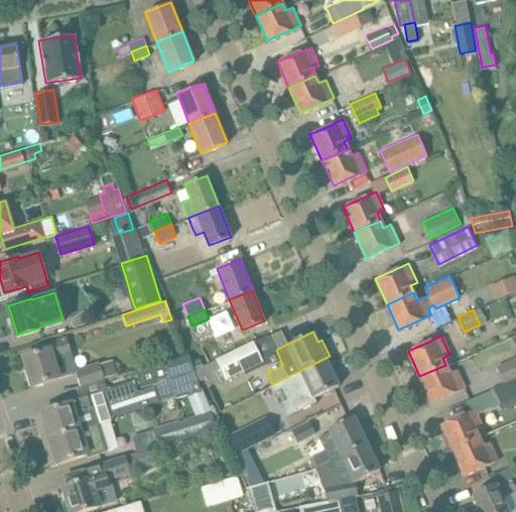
[(44,349),(23,356),(32,385),(51,379),(58,377),(77,371),(81,385),(105,378),(99,360),(77,367),(72,352),(70,352),(65,337),(62,338),(42,344),(44,349)]
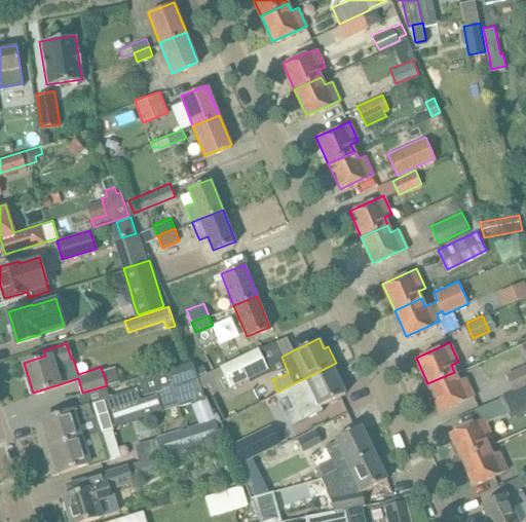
[(259,347),(220,366),(230,385),(268,366),(259,347)]
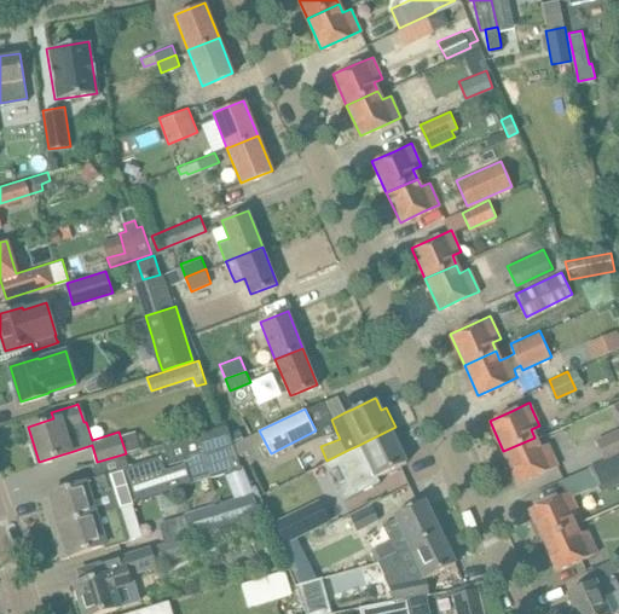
[(197,432),(162,442),(169,462),(184,458),(185,463),(191,481),(210,475),(210,476),(225,471),(241,467),(241,464),(237,455),(233,442),(227,422),(197,432)]
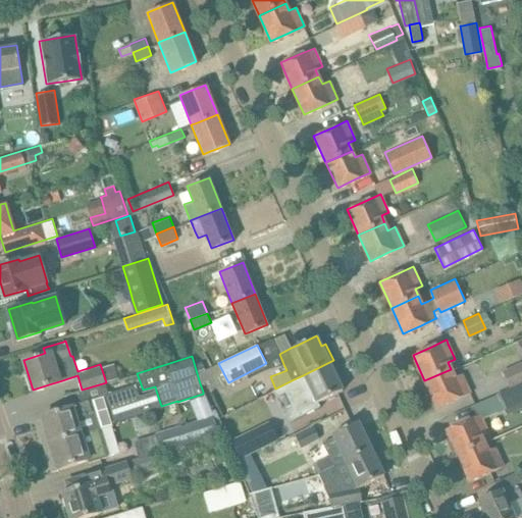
[(296,406),(284,411),(290,420),(320,406),(318,401),(324,398),(343,389),(337,379),(343,377),(333,360),(329,362),(303,375),(294,379),(285,383),(296,406)]
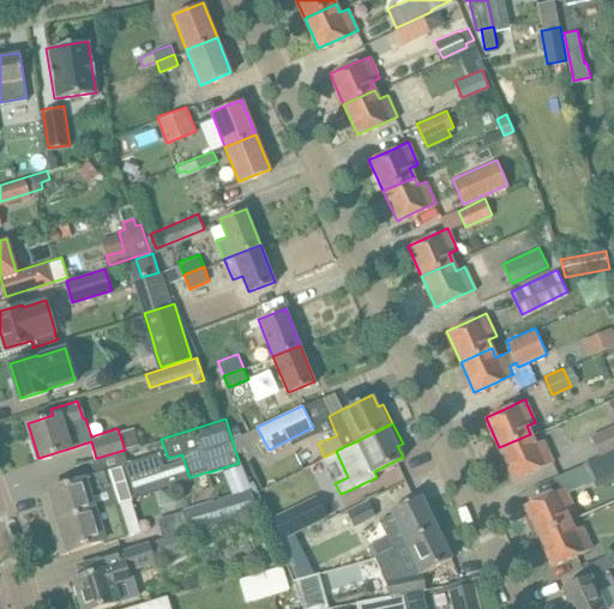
[(613,424),(590,435),(599,454),(613,447),(613,424)]
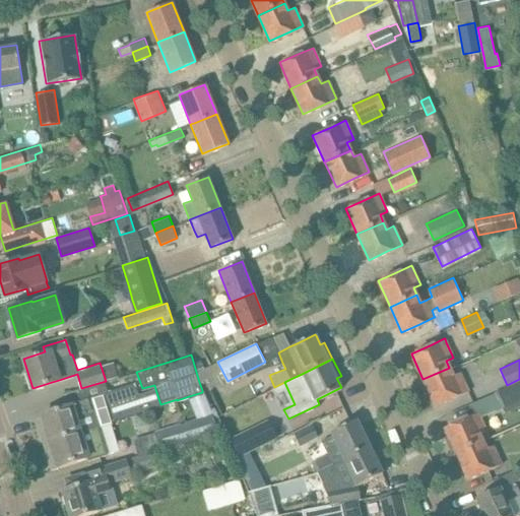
[(449,368),(423,379),(435,405),(453,396),(467,390),(459,372),(453,375),(449,368)]
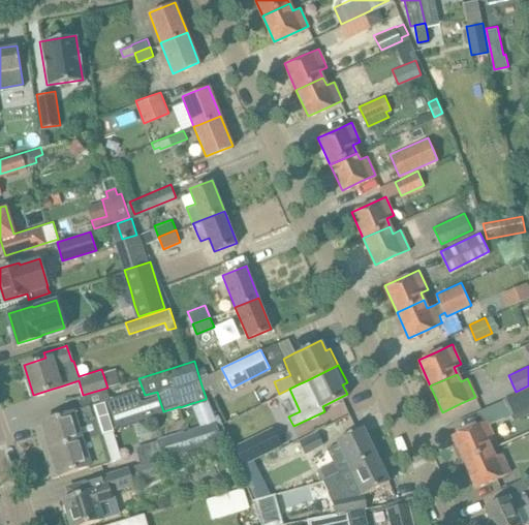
[(528,388),(504,399),(510,413),(528,404),(528,388)]
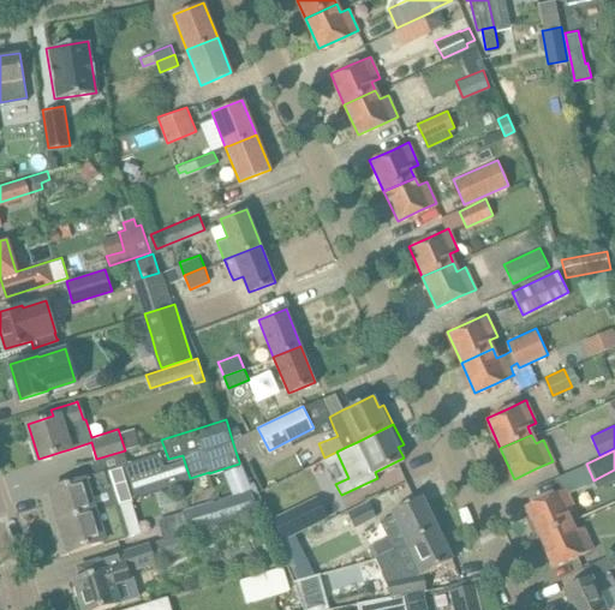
[(129,462),(125,464),(126,466),(135,496),(190,478),(184,460),(163,466),(160,453),(129,462)]
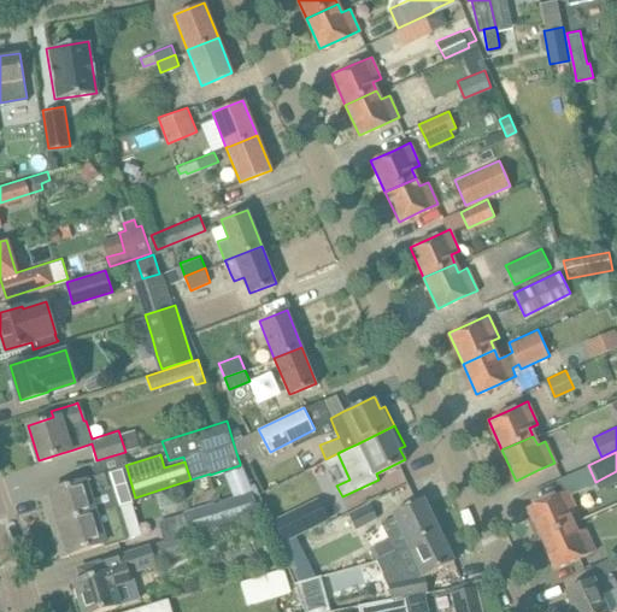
[(240,465),(224,470),(233,495),(251,489),(253,489),(251,483),(241,463),(240,463),(240,465)]
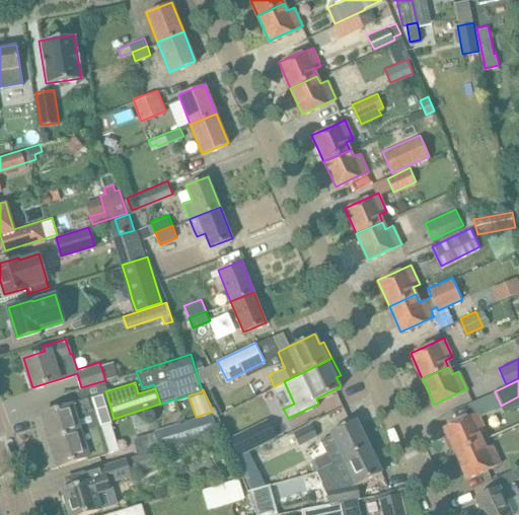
[(71,403),(36,415),(44,440),(98,424),(110,421),(102,394),(101,391),(89,395),(75,399),(70,401),(71,403)]
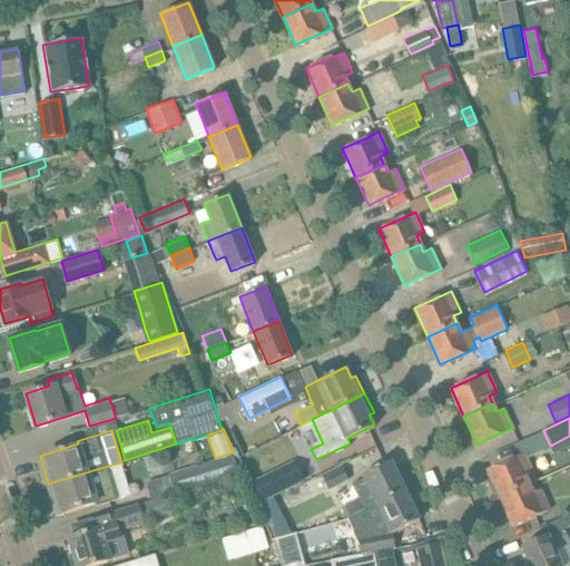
[(508,459),(488,468),(500,496),(529,482),(526,475),(533,471),(524,451),(508,459)]
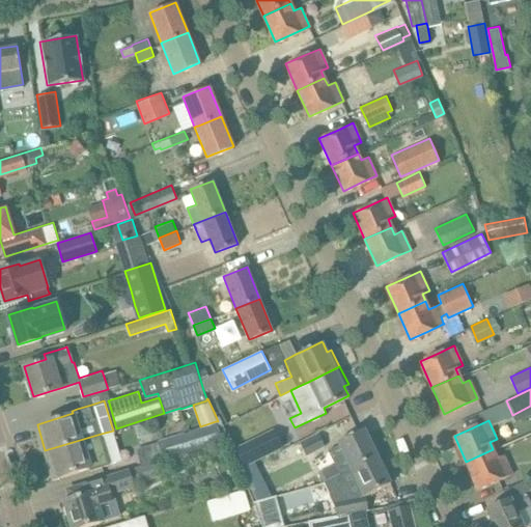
[(158,440),(136,447),(141,466),(157,461),(165,458),(165,460),(223,440),(216,421),(200,426),(158,439),(158,440)]
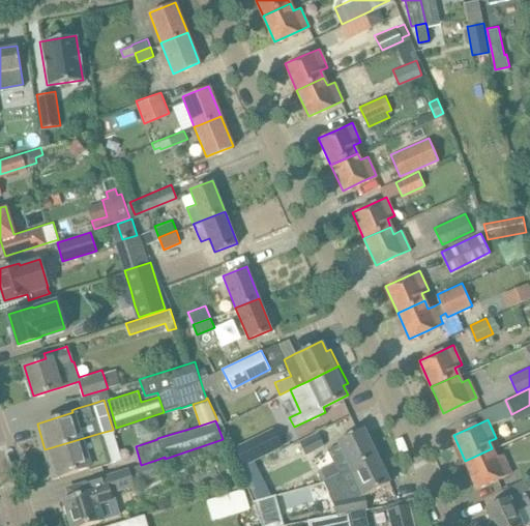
[(345,436),(336,440),(350,467),(377,455),(363,427),(345,436)]
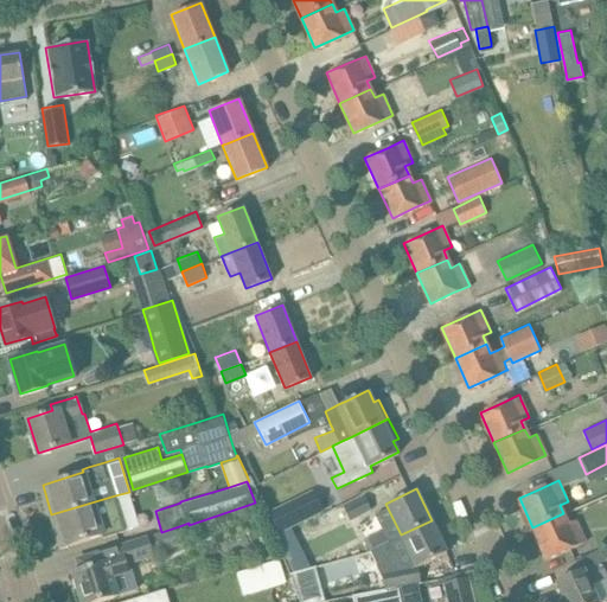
[(115,495),(51,514),(62,545),(102,533),(103,536),(126,529),(139,524),(129,492),(115,495)]
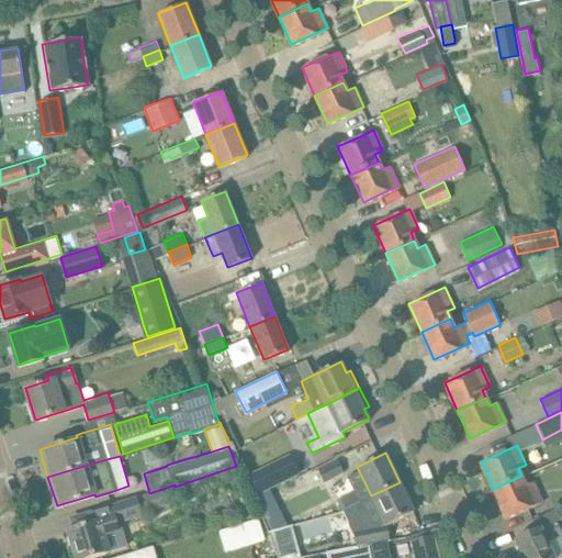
[(290,457),(250,476),(257,489),(296,469),(290,457)]
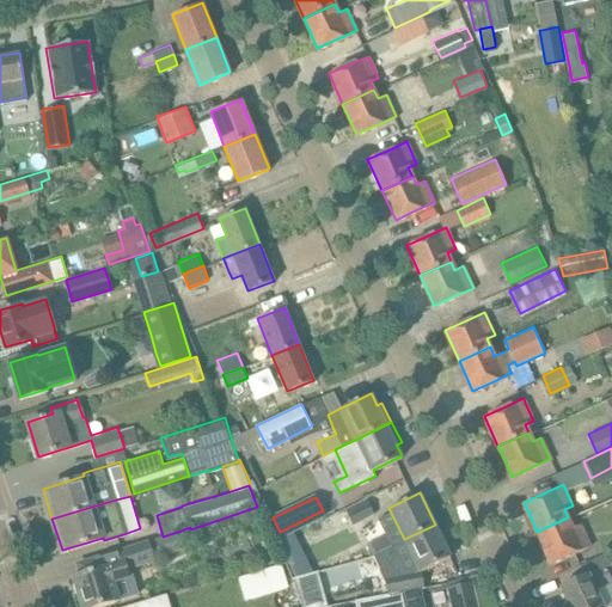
[(367,498),(346,509),(352,522),(373,510),(367,498)]
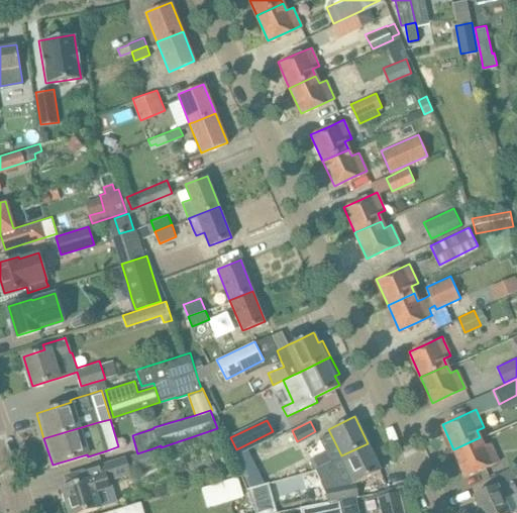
[(480,437),(453,449),(464,475),(483,467),(498,460),(490,441),(483,444),(480,437)]
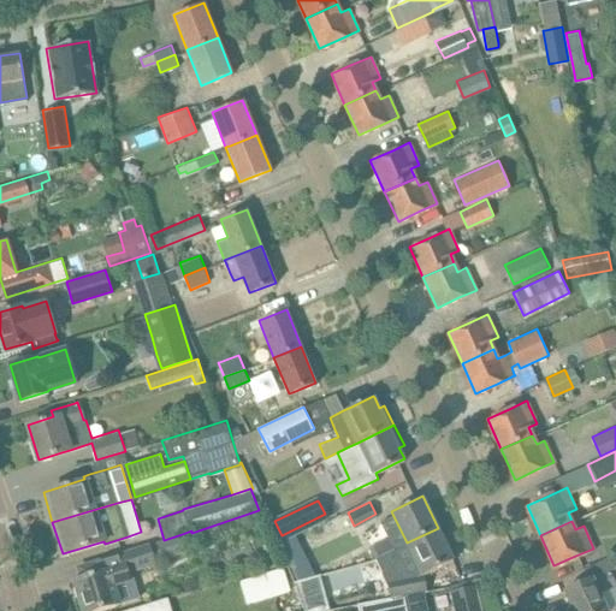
[(374,558),(363,562),(368,577),(396,563),(401,573),(388,581),(390,597),(426,589),(422,574),(424,574),(431,570),(452,559),(438,528),(407,543),(395,549),(374,558)]
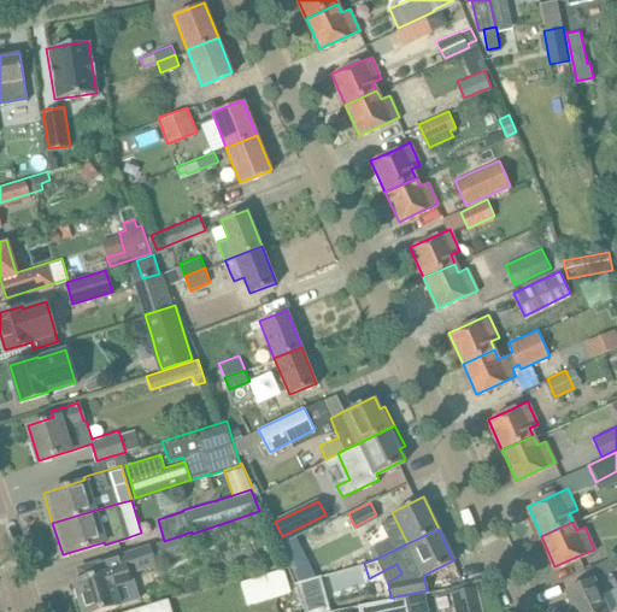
[(295,534),(281,541),(300,581),(317,577),(295,534)]
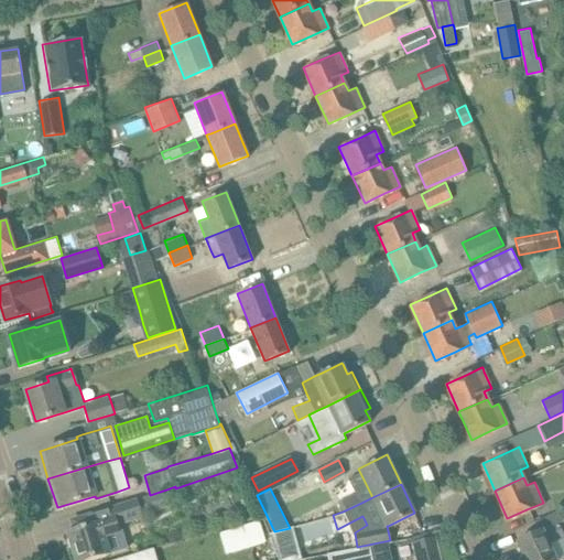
[(150,495),(138,498),(142,514),(171,505),(166,490),(150,495)]
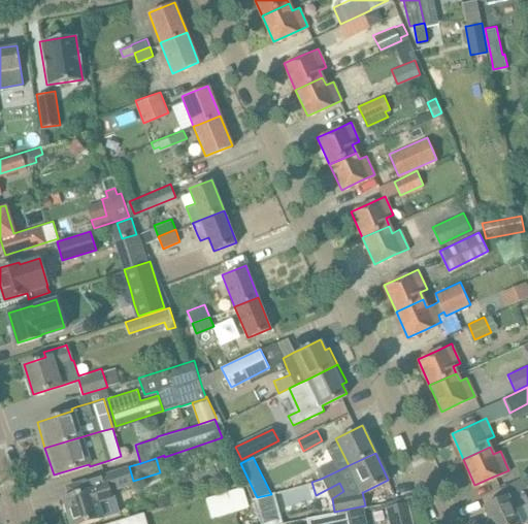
[(333,459),(316,468),(321,479),(338,470),(333,459)]
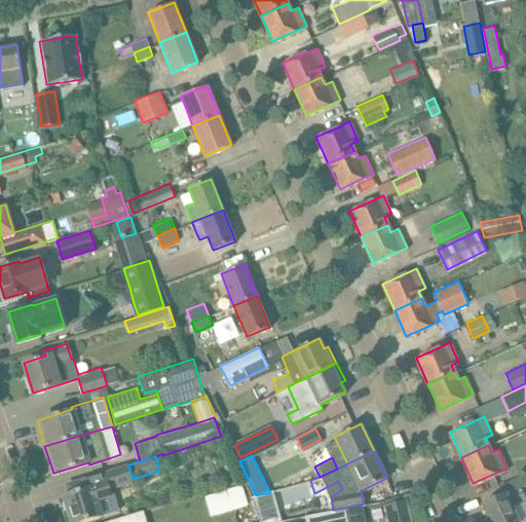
[(83,489),(63,495),(71,521),(77,521),(101,515),(97,499),(111,495),(109,489),(134,482),(133,479),(128,464),(89,477),(92,487),(83,489)]
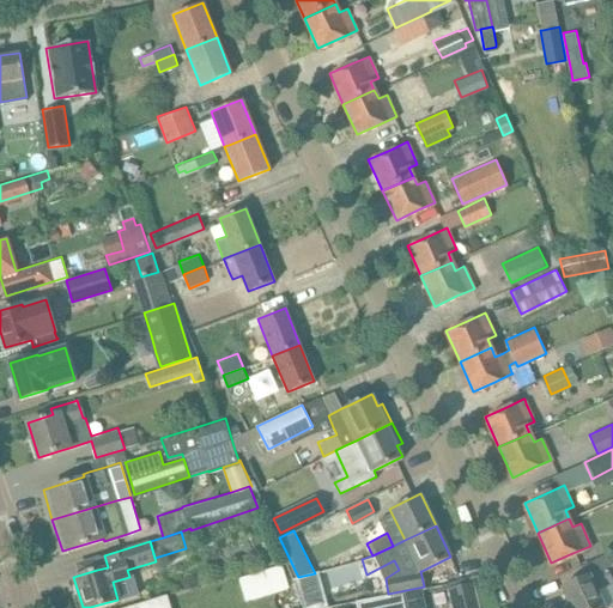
[(280,564),(237,577),(244,601),(287,588),(280,564)]
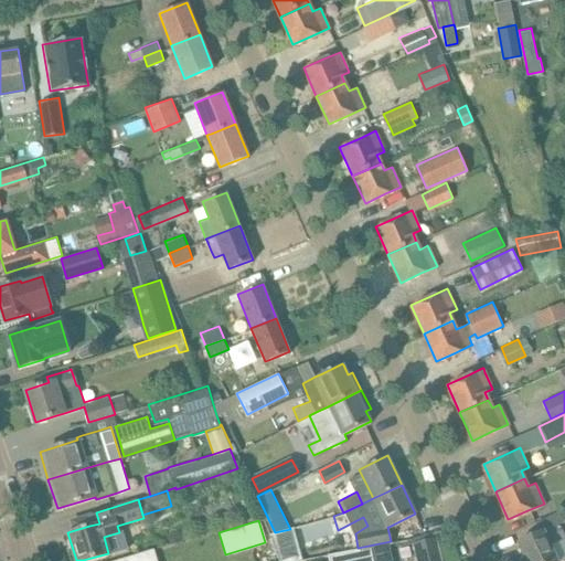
[(540,531),(518,541),(525,560),(555,560),(547,542),(564,535),(560,524),(560,522),(540,531)]
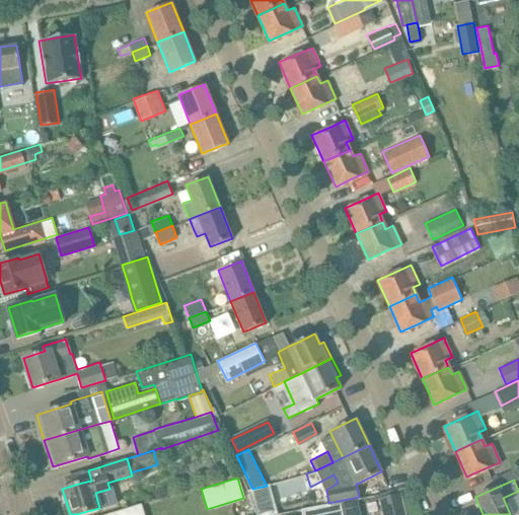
[(252,489),(249,489),(258,514),(262,514),(275,512),(268,485),(267,486),(252,489)]
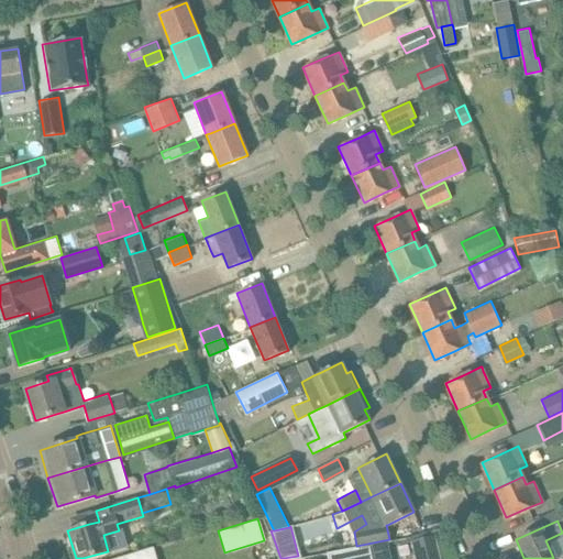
[(439,558),(434,534),(411,539),(416,558),(439,558)]
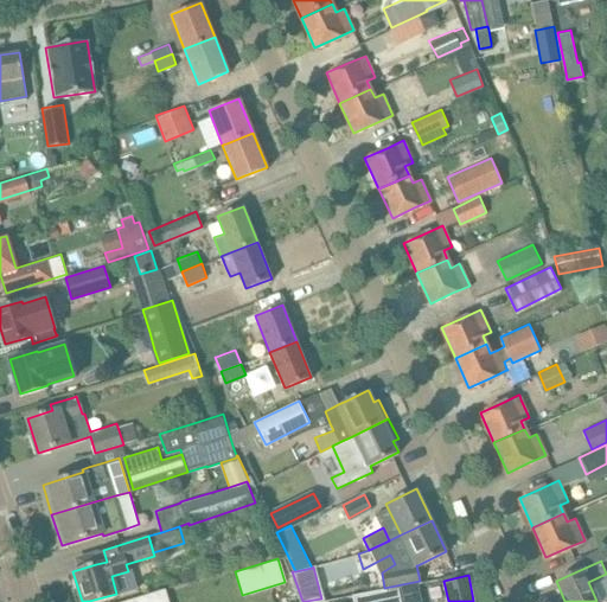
[(401,601),(397,586),(352,595),(353,601),(401,601)]
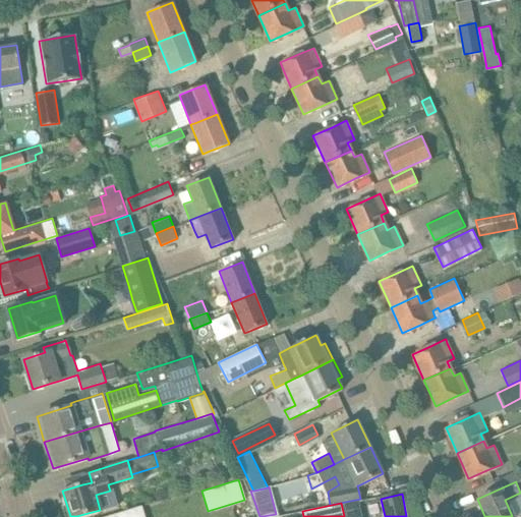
[(145,516),(141,504),(98,516),(145,516)]
